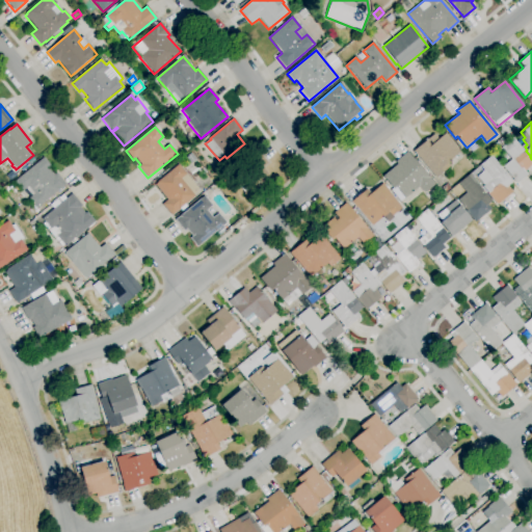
[(435,178),(414,152),(434,134),(439,139),(445,133),(452,141),(451,142),(460,153),(449,162),(451,165),(435,178)]
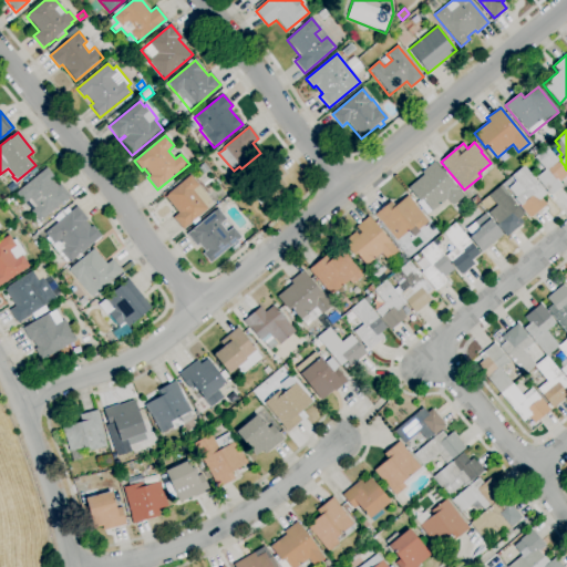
[(550,196),(536,178),(545,171),(534,157),(546,147),(566,172),(566,175),(559,183),(563,186),(550,196)]
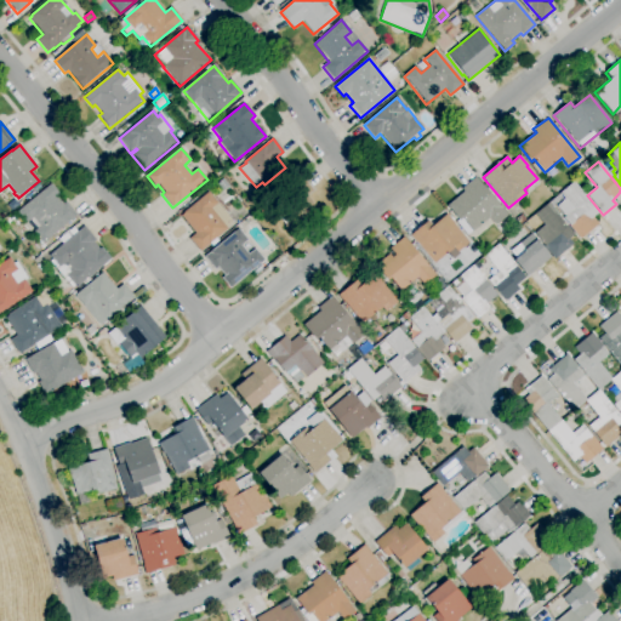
[(285,224),(278,216),(286,209),(277,198),(302,177),(313,191),(307,195),(317,208),(298,223),(294,217),(285,224)]
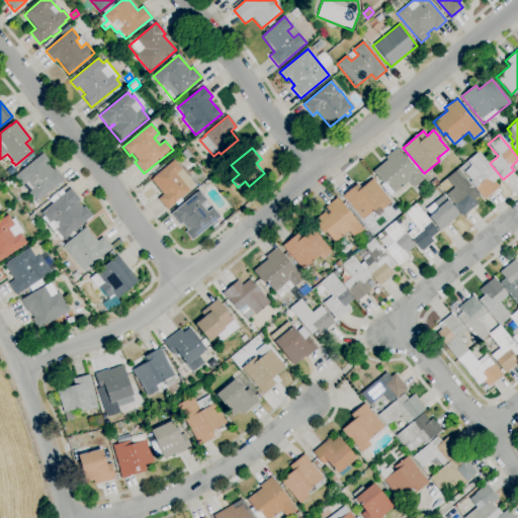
[(385,182),(383,184),(372,172),(387,160),(384,158),(397,148),(423,180),(414,188),(409,182),(395,193),(385,182)]
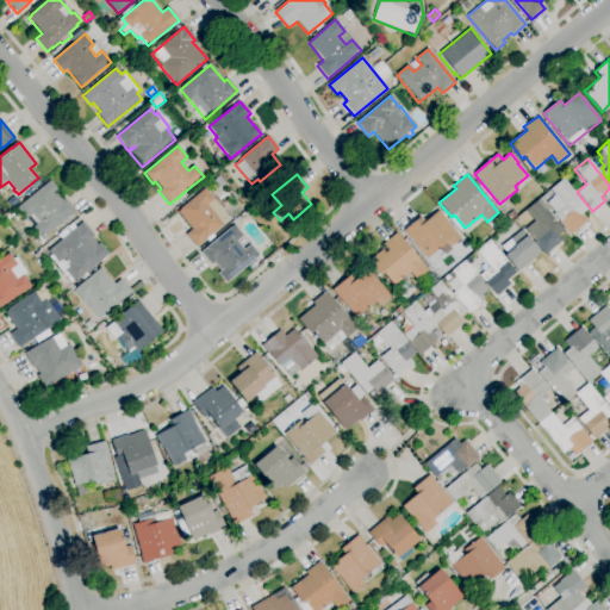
[(219,187),(213,180),(218,176),(224,184),(219,187)]
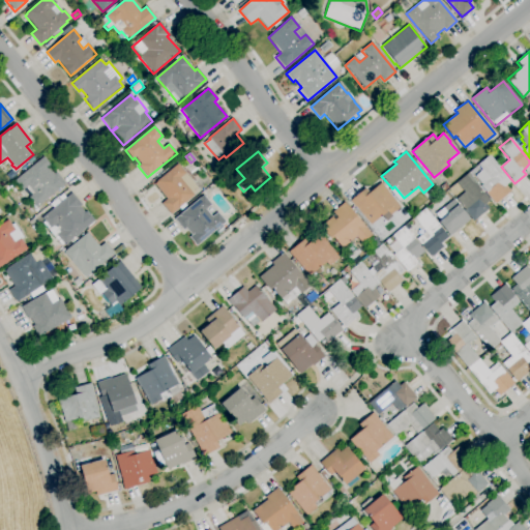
[(496,204),(480,186),(482,185),(475,176),(482,170),(478,165),(490,155),(510,181),(505,185),(510,192),(496,204)]
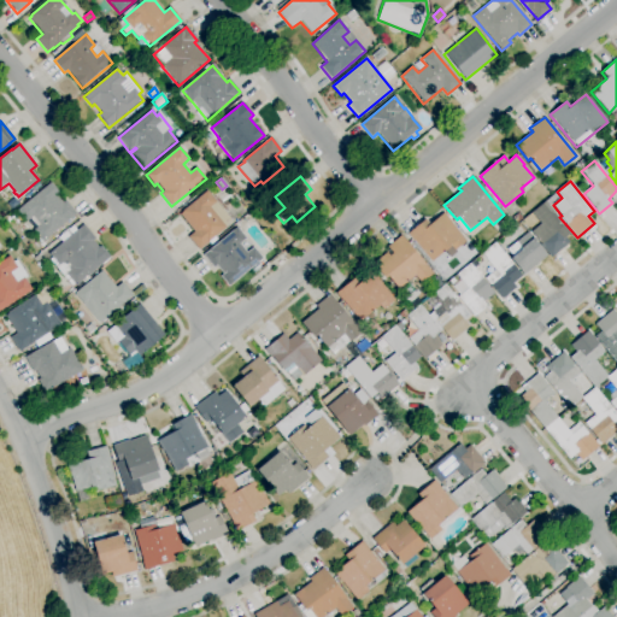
[(42,242),(33,230),(40,225),(33,217),(27,222),(17,210),(51,182),(59,193),(56,195),(63,204),(66,201),(76,213),(42,242)]
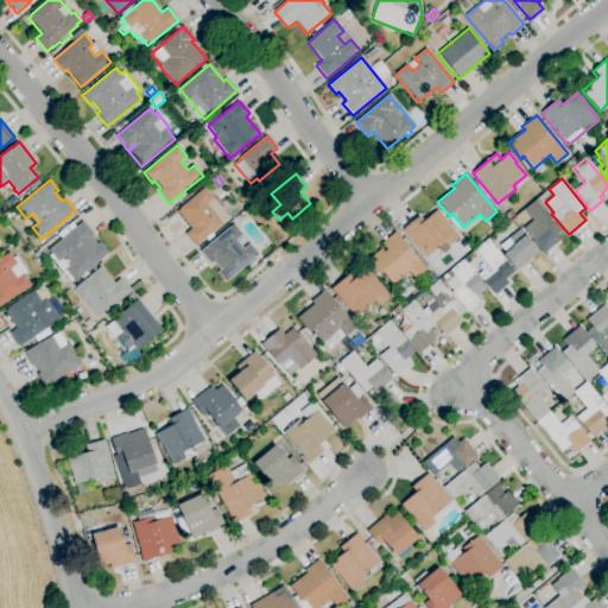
[(196,247),(185,233),(191,229),(177,211),(179,209),(179,208),(204,188),(213,198),(213,200),(228,219),(222,223),(223,225),(211,234),(214,236),(208,241),(206,239),(196,247)]
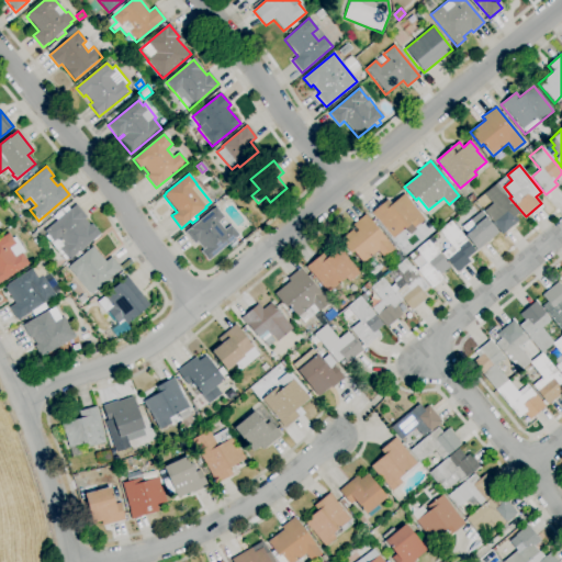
[(502,235),(492,224),(493,223),(483,212),(492,204),(484,194),(496,184),(519,212),(515,216),(518,222),(502,235)]
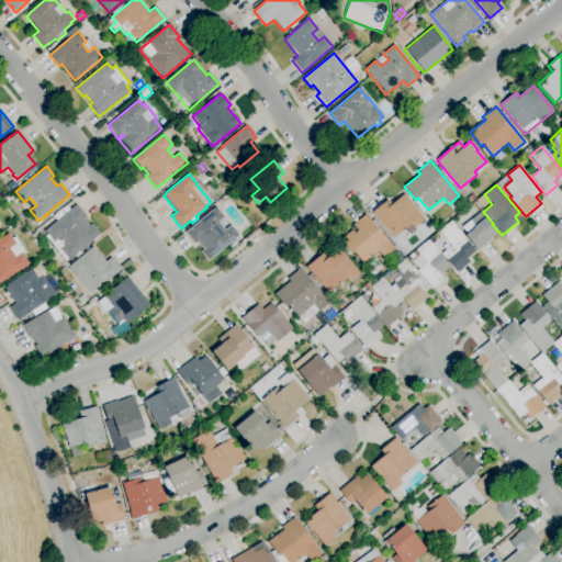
[(209,261),(199,250),(202,248),(198,243),(194,245),(184,233),(215,208),(213,204),(226,193),(229,198),(216,209),(220,212),(221,211),(233,225),(232,226),(239,235),(209,261)]
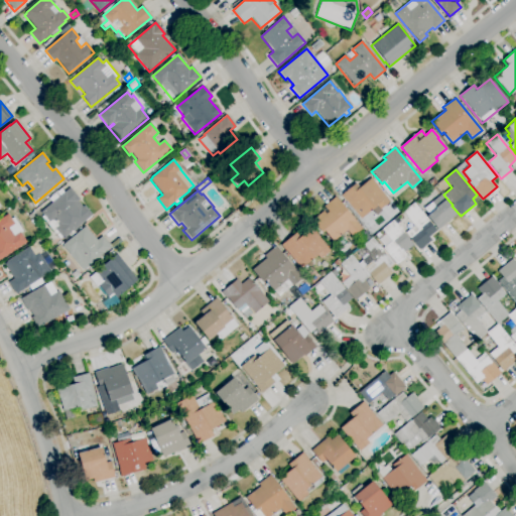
[(361,220),(346,202),(345,202),(341,196),(356,183),(359,188),(371,178),(377,186),(390,203),(380,210),(377,207),(361,220)]
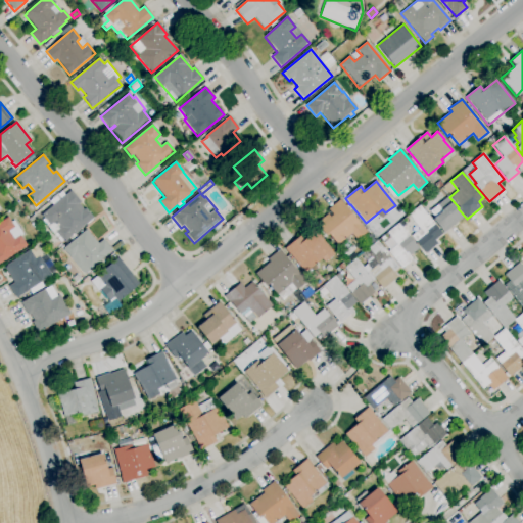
[(64,242),(62,240),(60,241),(54,235),(54,234),(48,227),(47,227),(42,220),(44,219),(41,215),(58,200),(55,196),(61,191),(64,195),(70,190),(81,202),(79,204),(84,210),(86,208),(93,218),(64,242)]
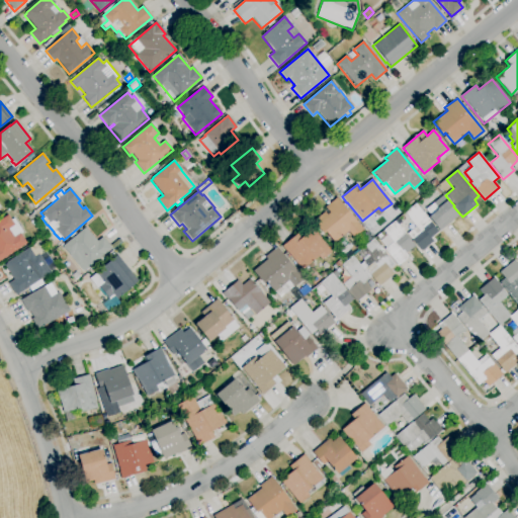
[(440,231),(429,218),(431,216),(426,209),(443,195),(459,214),(440,231)]
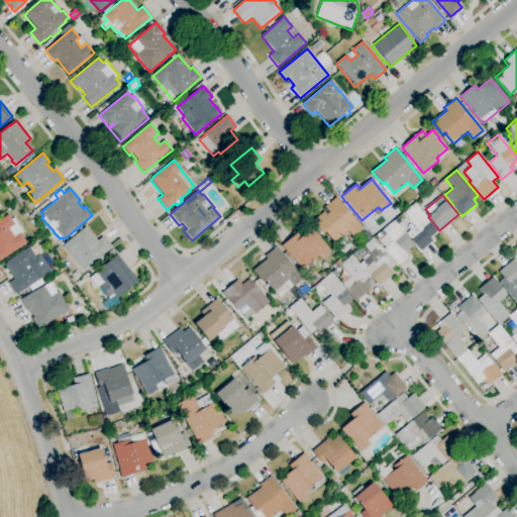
[(333,242),(325,232),(322,234),(312,222),(324,212),(326,215),(329,213),(324,207),(336,198),(363,229),(353,237),(347,231),(333,242)]
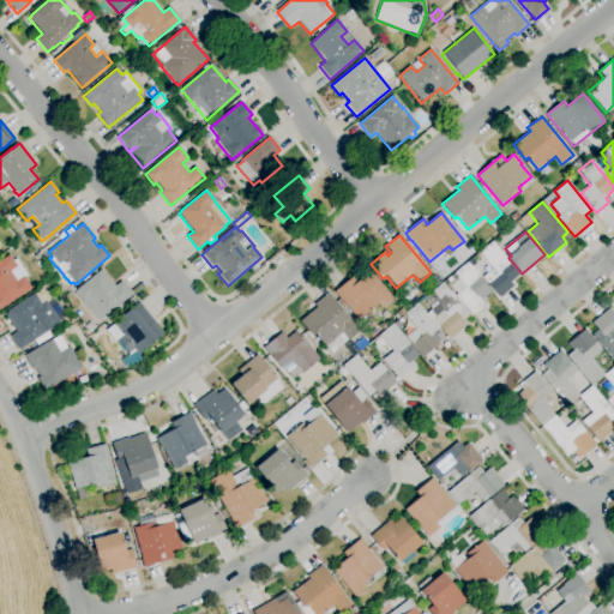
[(500,299),(482,277),(493,270),(479,253),(492,242),(519,275),(510,282),(513,287),(500,299)]
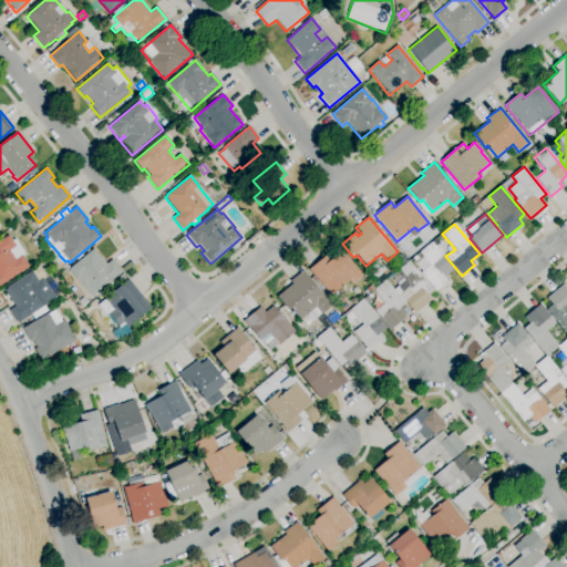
[(0,286),(0,240),(8,236),(12,241),(16,239),(24,255),(22,256),(29,267),(0,286)]
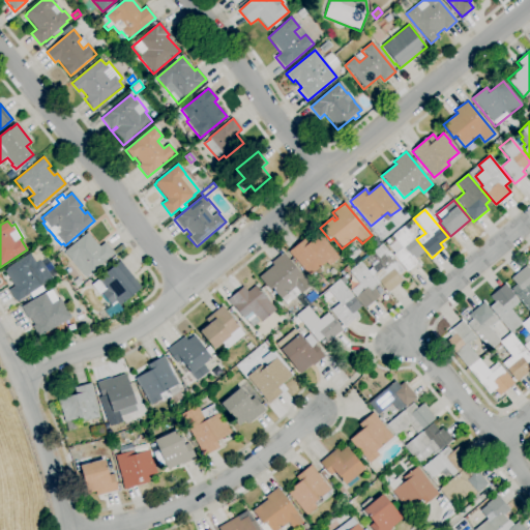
[(407,272),(393,256),(402,248),(391,236),(404,227),(424,252),(415,260),(417,264),(407,272)]
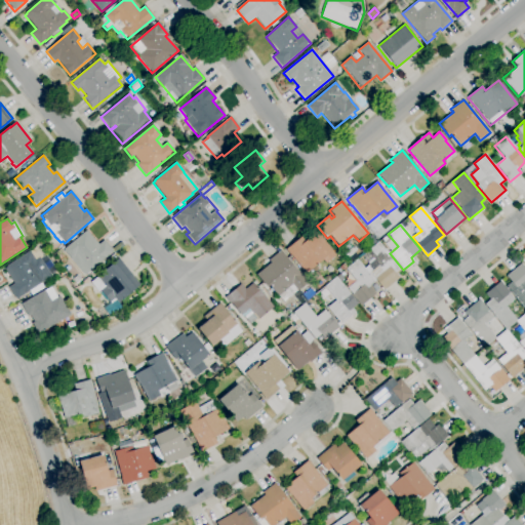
[(84,276),(63,250),(87,231),(98,245),(105,240),(113,251),(84,276)]
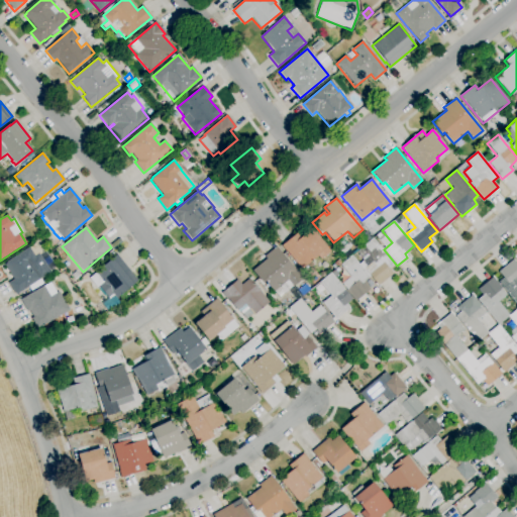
[(301,270),(287,251),(286,251),(281,246),(297,233),(300,238),(312,228),(319,235),(318,236),(331,251),(321,260),(318,255),(301,270)]
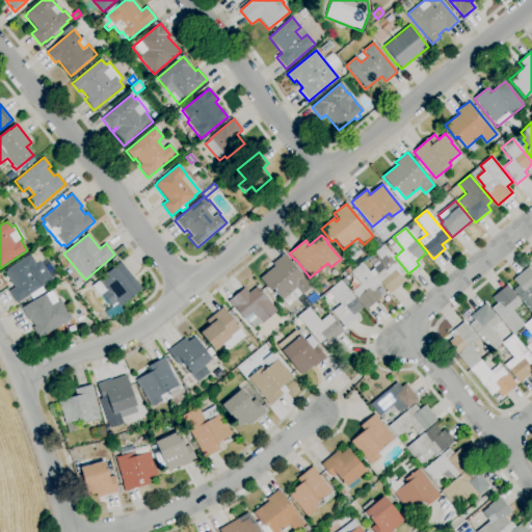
[(389,295),(381,285),(380,286),(369,272),(374,268),(367,259),(383,245),(406,274),(401,278),(404,282),(389,295)]
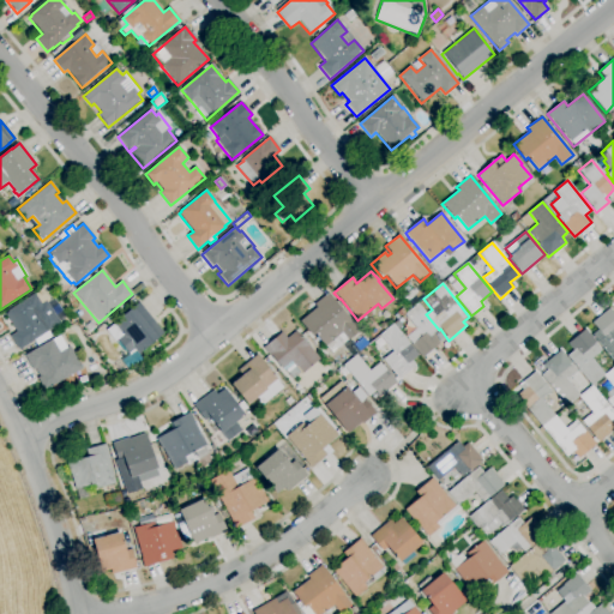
[(19,350),(10,336),(17,332),(5,314),(8,313),(7,312),(34,294),(35,294),(42,289),(49,301),(46,302),(60,323),(19,350)]
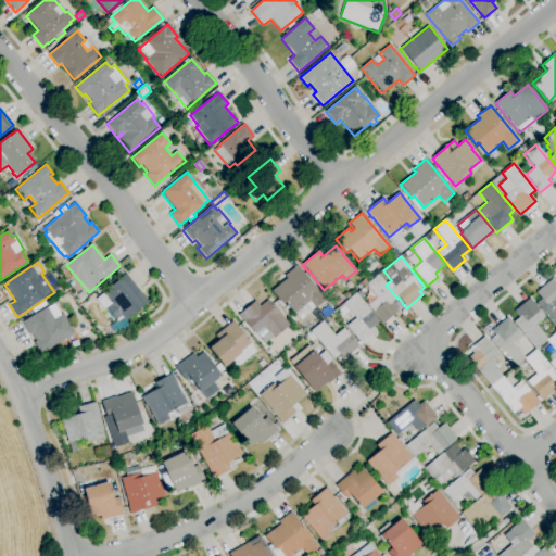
[(302,319),(300,317),(299,319),(286,302),(282,305),(272,291),(287,279),(283,276),(298,265),(326,300),(315,308),(316,310),(311,314),(305,306),(304,306),(310,313),(302,319)]
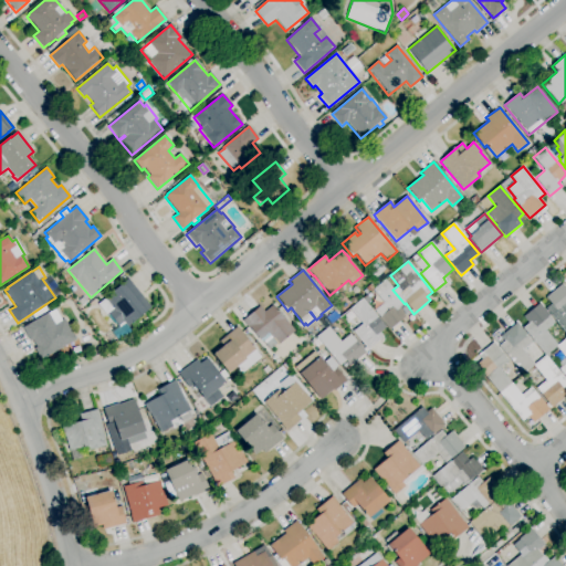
[(128,327),(123,322),(118,326),(108,314),(106,315),(97,305),(105,300),(104,299),(123,283),(123,284),(128,279),(152,307),(146,312),(145,311),(133,321),(134,322),(128,327)]
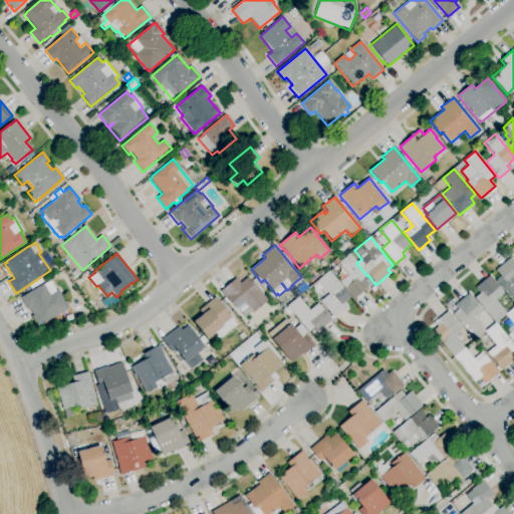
[(354,300),(339,282),(348,275),(338,263),(349,254),(367,276),(362,280),(368,287),(354,300)]
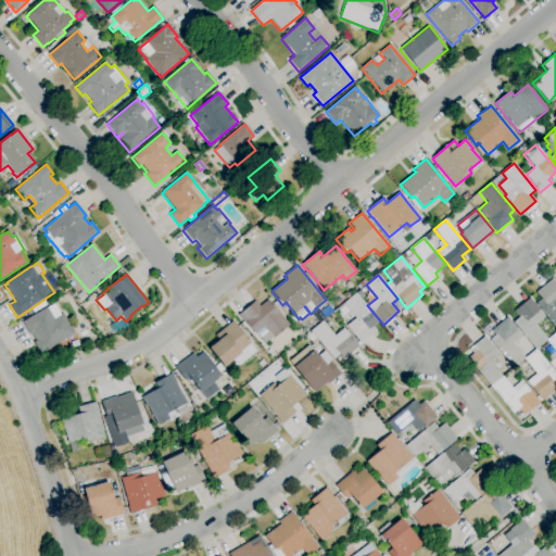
[(555,328),(535,304),(541,300),(535,293),(552,280),(555,285),(555,328)]
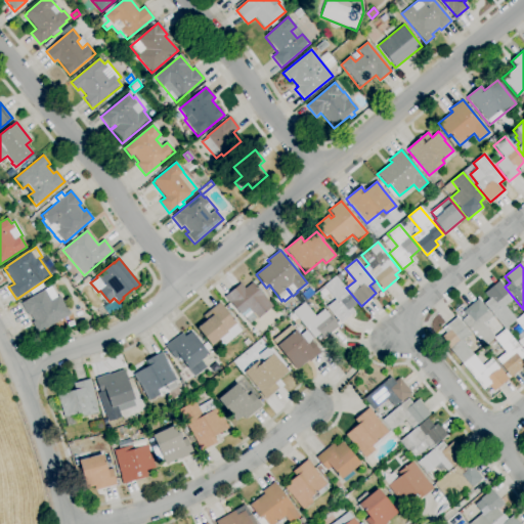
[(341,323),(326,307),(336,300),(324,287),(335,276),(357,303),(351,308),(354,312),(341,323)]
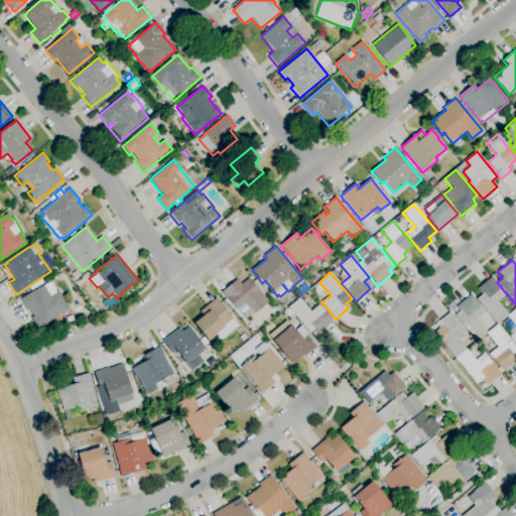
[(497,325),(477,299),(482,294),(478,288),(492,277),(501,288),(500,288),(505,294),(497,301),(508,315),(497,325)]
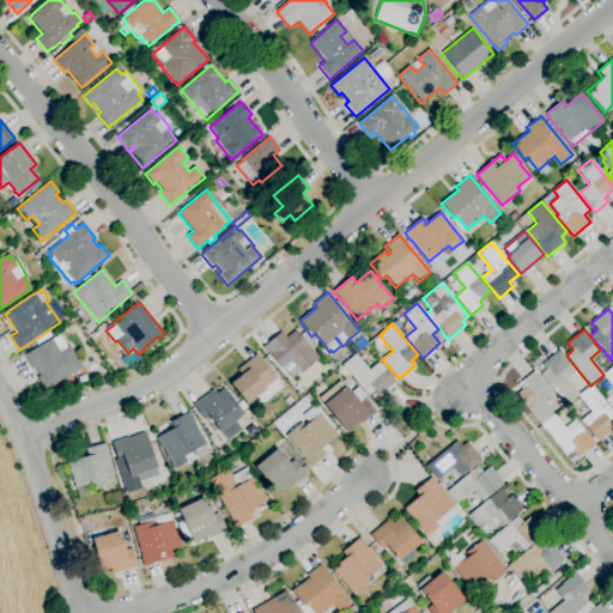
[(291,380),(284,370),(283,370),(271,356),(269,356),(262,347),(281,332),(286,338),(296,331),(320,358),(301,374),(299,372),(291,380)]
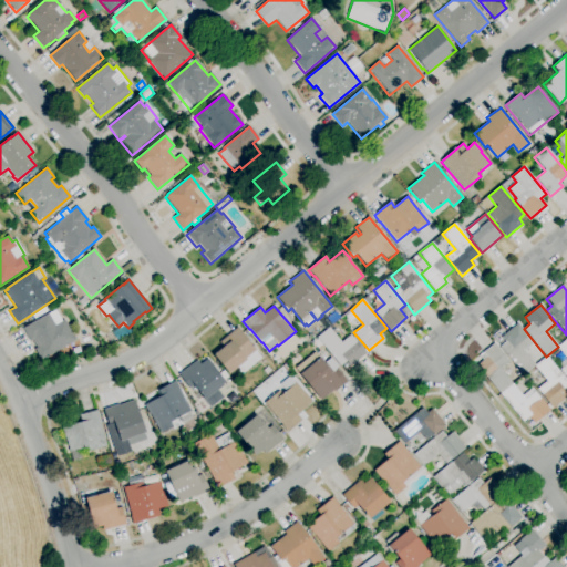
[(41,361),(34,349),(37,348),(32,341),(30,342),(22,329),(49,313),(49,315),(54,311),(61,322),(64,320),(76,340),(41,361)]
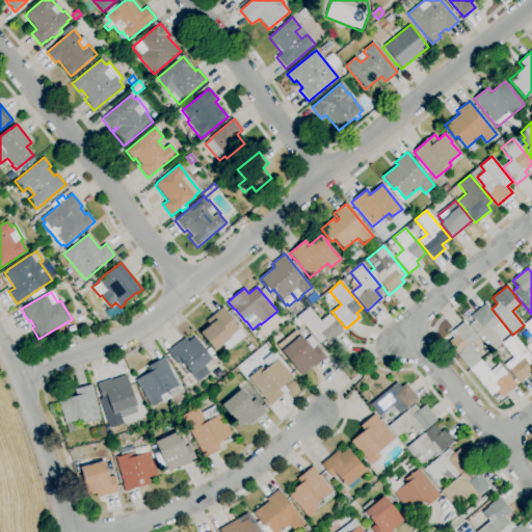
[(490,352),(469,325),(474,321),(470,317),(485,303),(495,315),(494,315),(499,322),(490,329),(502,343),(490,352)]
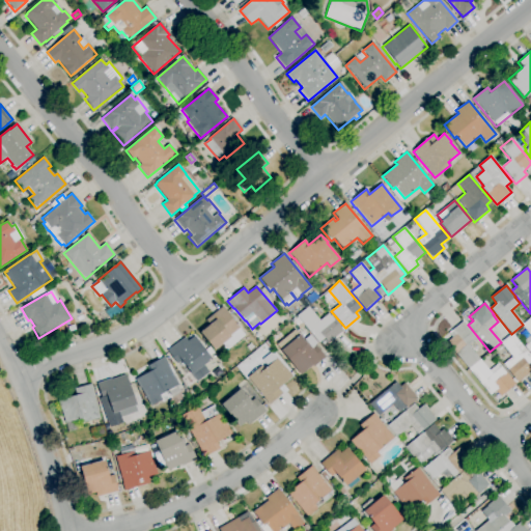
[(214,351),(199,332),(210,325),(205,320),(223,306),(240,328),(240,329),(245,336),(227,350),(222,344),(214,351)]
